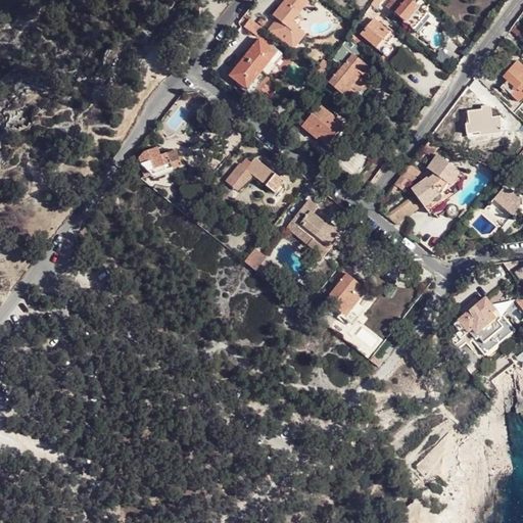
[(308,1),(306,0),(285,0),(288,2),(276,16),(279,19),(269,31),(297,49),(311,34),(293,20),(308,1)]
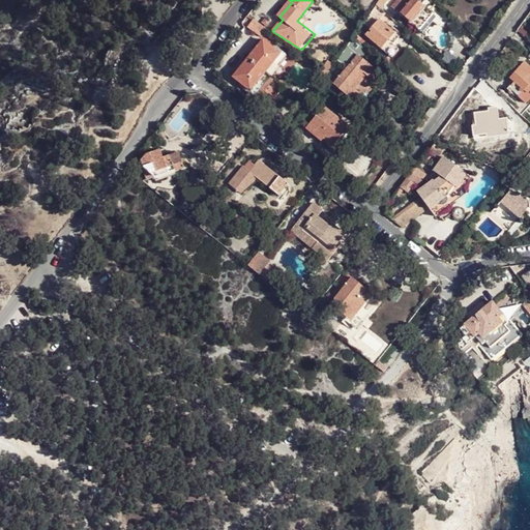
[(396,0),(392,6),(410,23),(424,6),(417,0),(396,0)]
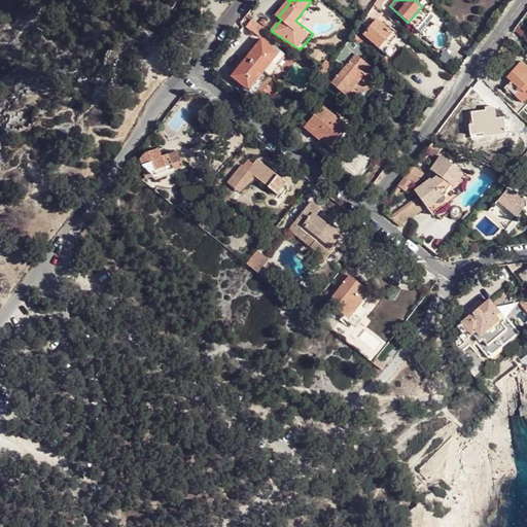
[(375,4),(362,22),(370,29),(364,35),(389,57),(396,48),(391,43),(399,33),(395,30),(392,33),(378,20),(376,19),(382,10),(379,8),(375,4)]
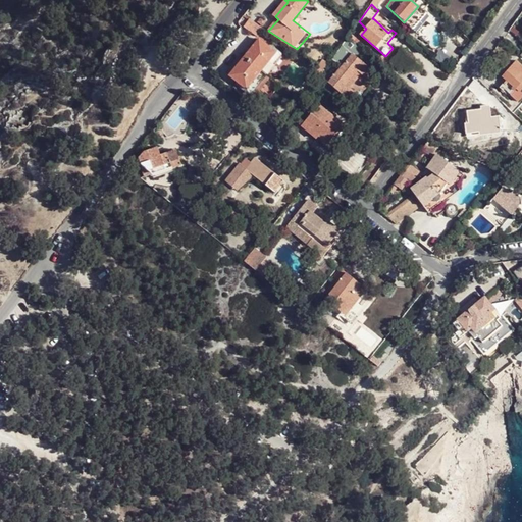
[(256,23),(249,18),(244,25),(251,31),(256,23)]
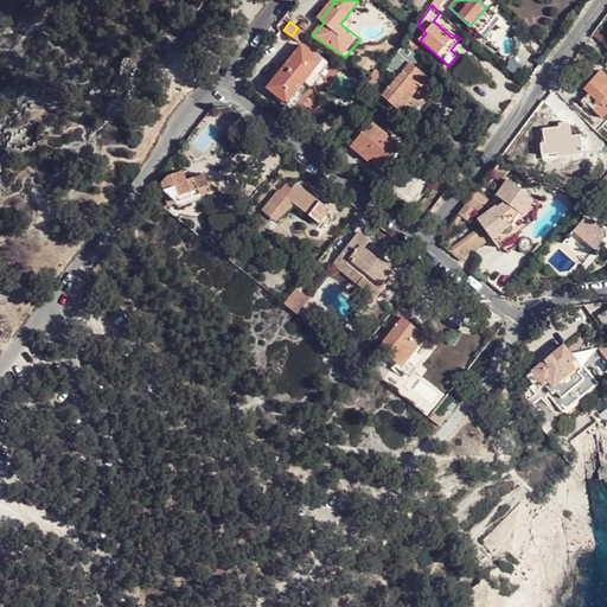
[(305,33),(298,27),(292,36),(299,42),(305,33)]
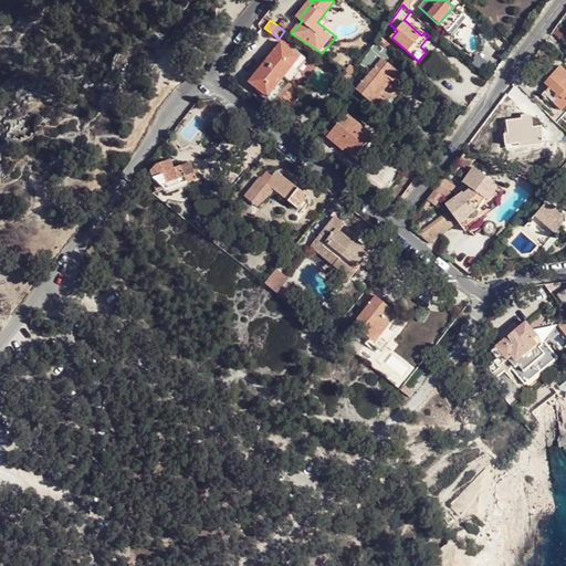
[(249,83),(269,96),(284,76),(299,59),(281,43),(249,83)]
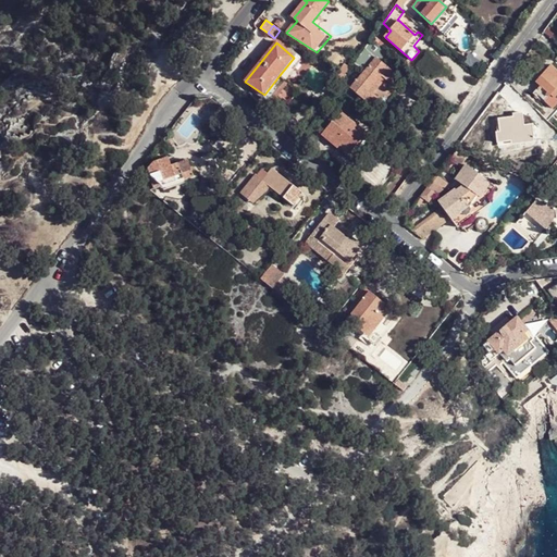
[(298,61),(294,58),(280,75),(284,79),(298,61)]
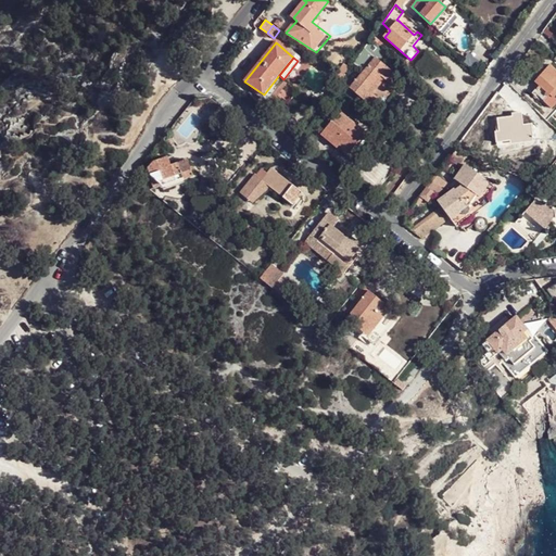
[(354,85),(351,88),(371,106),(379,99),(373,93),(369,90),(381,77),(384,79),(390,84),(397,76),(376,58),(358,78),(354,75),(349,80),(352,84),(354,85)]
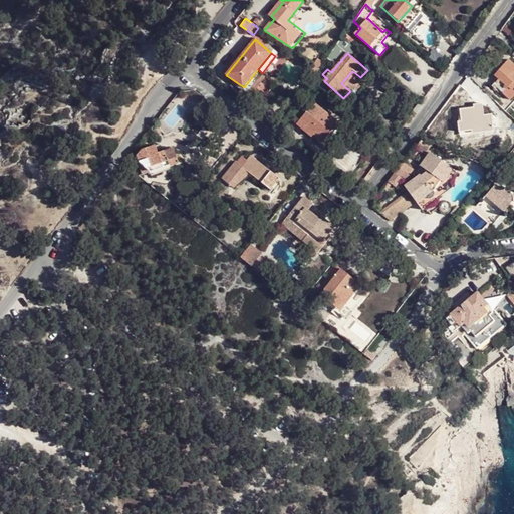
[(508,87),(513,80),(513,64),(509,60),(495,75),(499,79),(492,86),(494,88),(496,86),(510,98),(513,93),(513,92),(512,90),(508,87)]
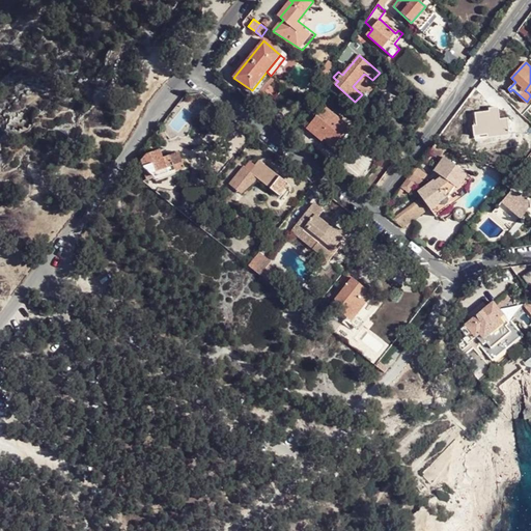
[(330,74),(322,67),(317,74),(322,77),(320,79),(324,81),(330,74)]
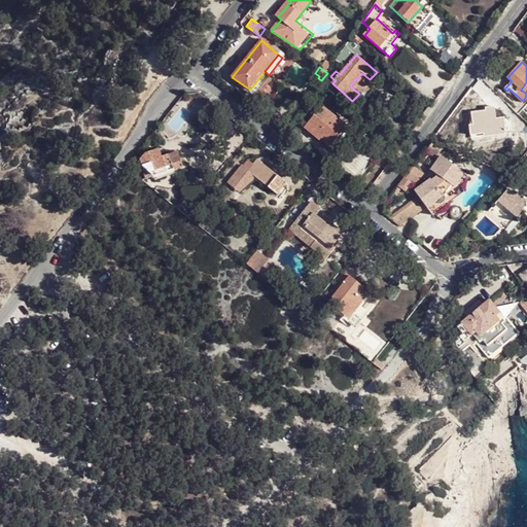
[(265,71),(250,90),(254,94),(269,75),(265,71)]
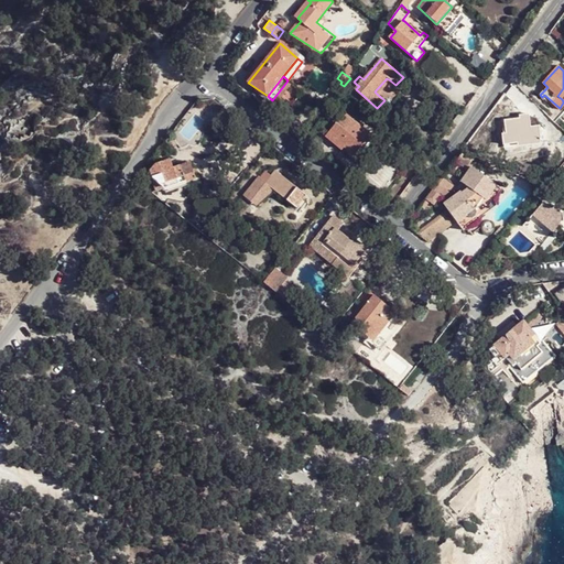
[(378,95),(390,80),(387,78),(375,91),(378,95)]
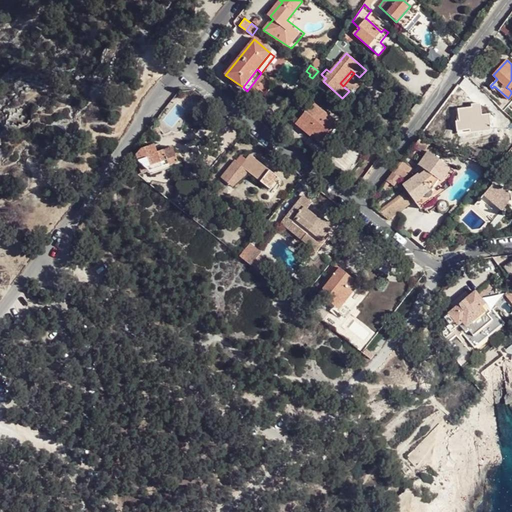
[(312,134),(322,141),(336,123),(313,104),(296,124),(310,136),(312,134)]
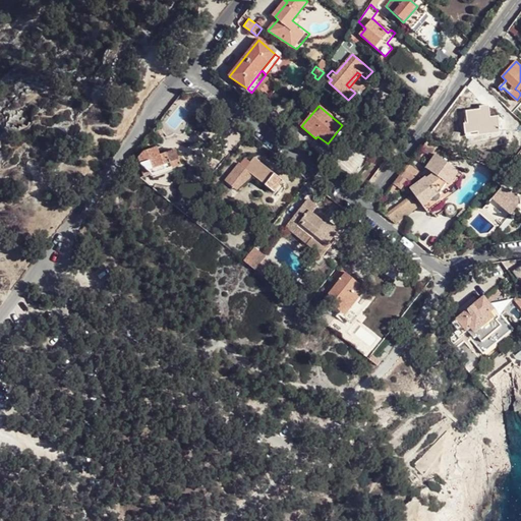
[(481,110),(481,109),(466,111),(468,123),(464,124),(466,133),(501,129),(499,116),(489,117),(488,110),(481,110)]
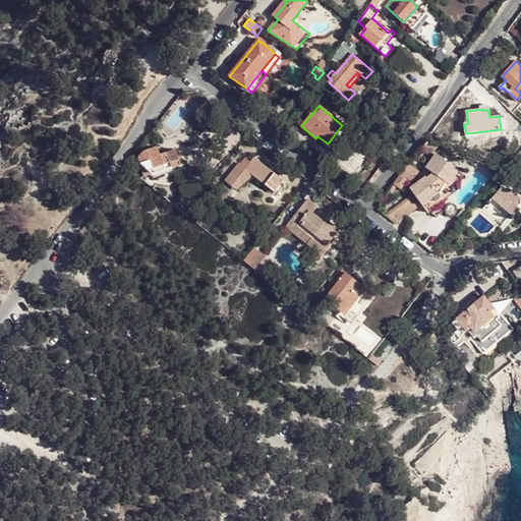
[(342,125),(328,143),(333,148),(348,130),(342,125)]
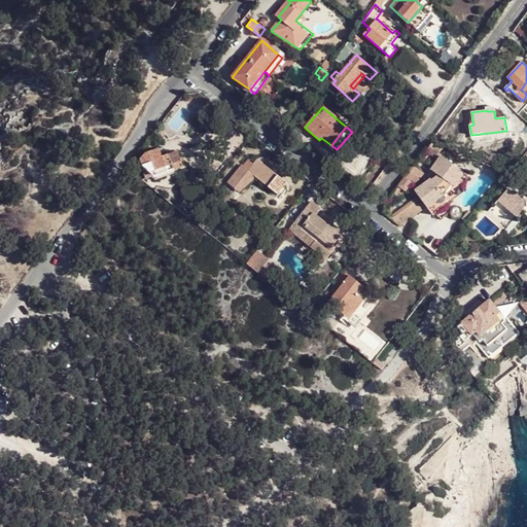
[(153,179),(183,170),(177,151),(161,156),(157,148),(144,152),(140,160),(145,178),(153,176),(153,179)]
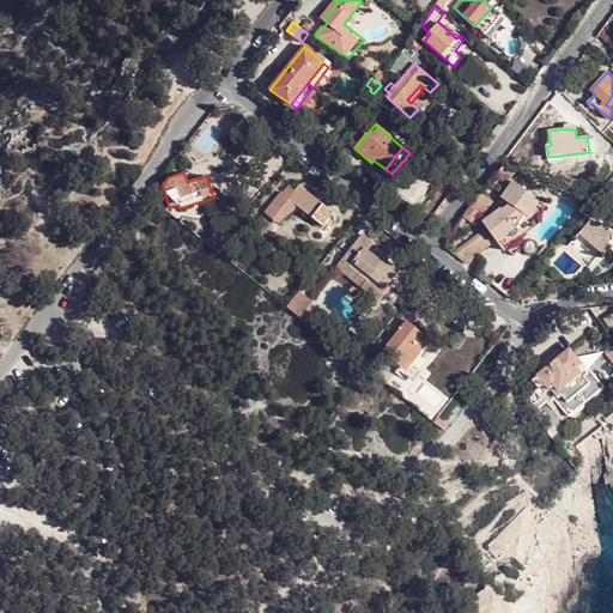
[(503,210),(502,208),(484,222),(504,250),(526,235),(522,230),(530,218),(534,220),(538,218),(546,205),(514,182),(502,198),(510,204),(503,210)]
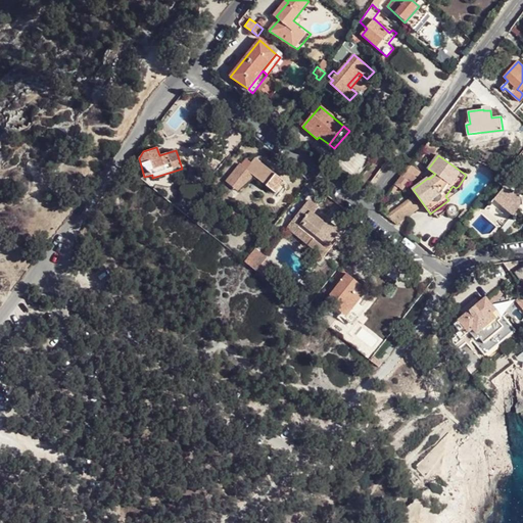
[(247,170),(276,192),(285,181),(256,158),(247,170)]
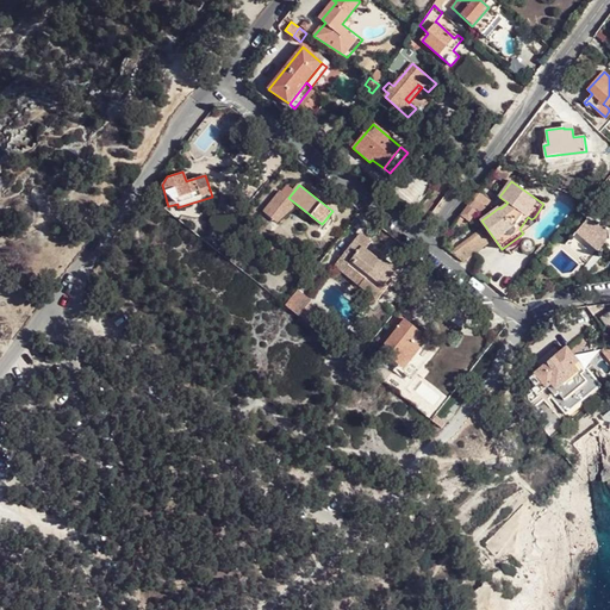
[(491,201),(478,193),(454,225),(459,228),(465,219),(470,223),(475,216),(479,218),(491,201)]
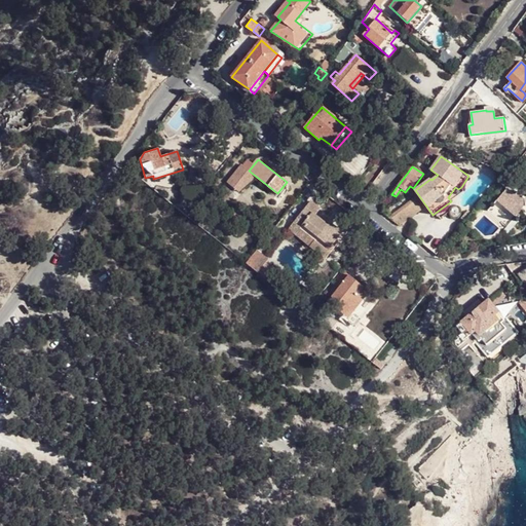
[(426,176),(430,179),(431,180),(438,175),(430,170),(426,176)]
